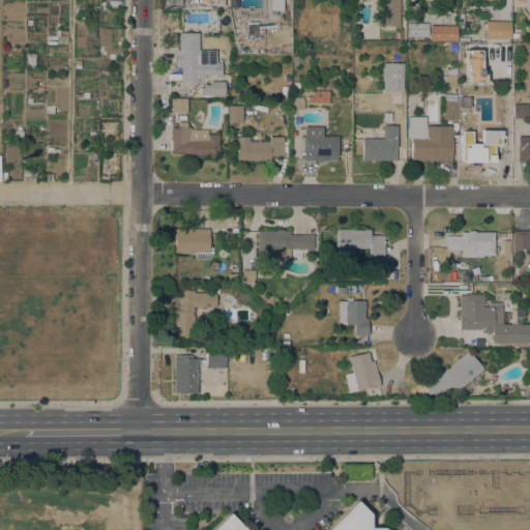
[(109,0),(119,1),(119,4),(117,4),(117,6),(116,6),(116,8),(109,8),(109,0)]
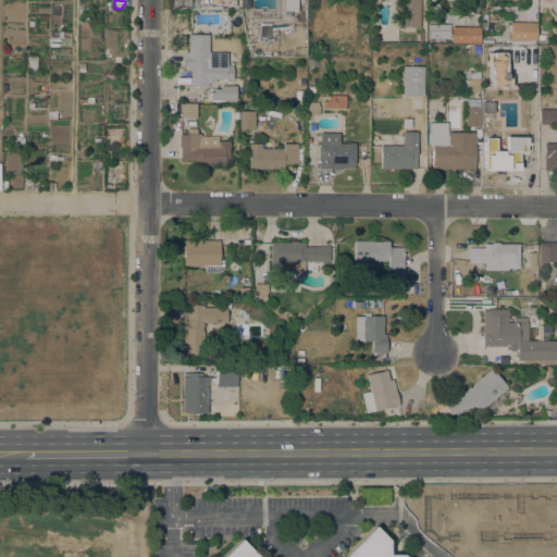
[(419,0),(419,27),(398,27),(398,0),(419,0)]
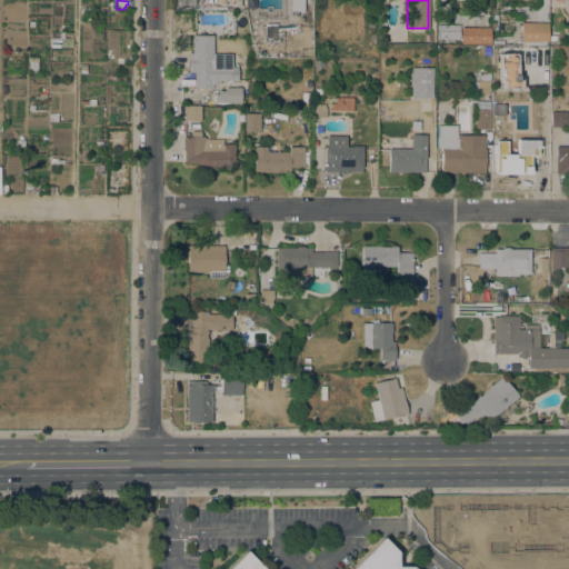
[(539,0),(539,6),(535,11),(523,11),(522,8),(530,8),(529,6),(533,1),(536,1),(536,0),(539,0)]
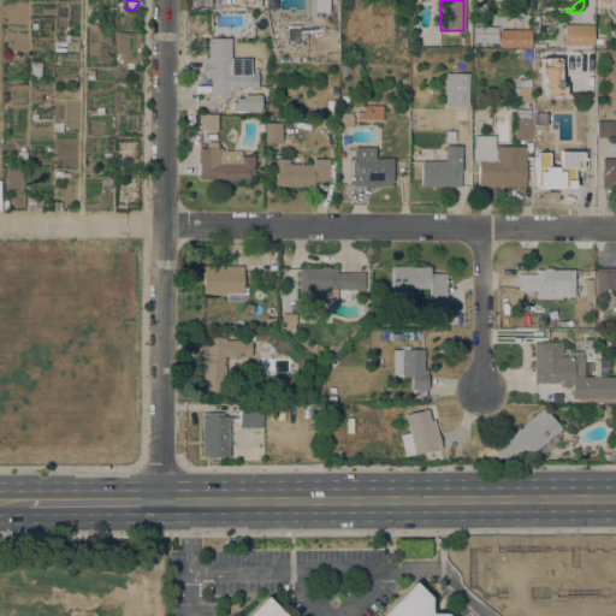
[(268,29),(261,33),(254,18),(261,15),(268,29)]
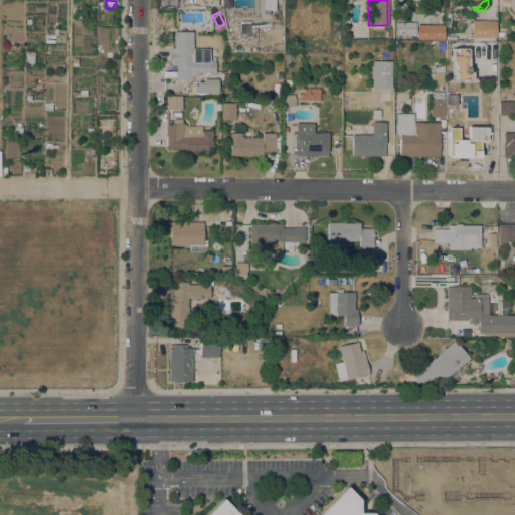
[(495,21),(495,38),(493,38),(493,41),(471,41),(471,38),(471,21),(495,21)]
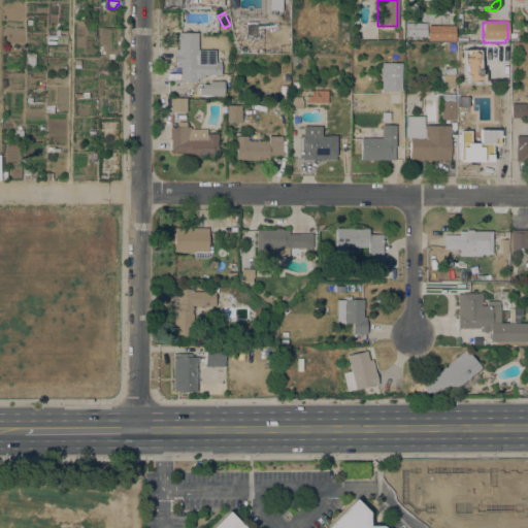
[(426,24),(426,37),(404,37),(404,23),(426,24)]
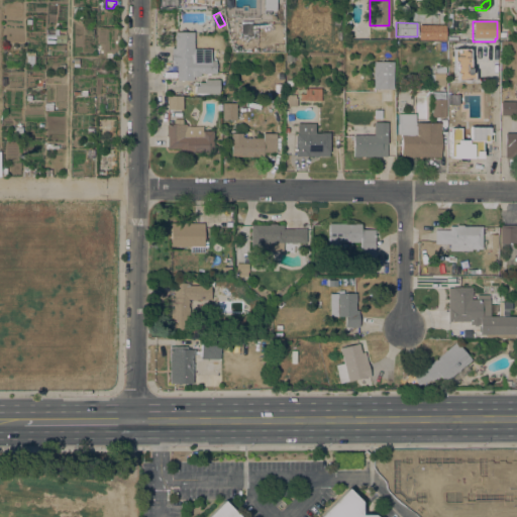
[(444,25),(444,40),(418,40),(418,25),(444,25)]
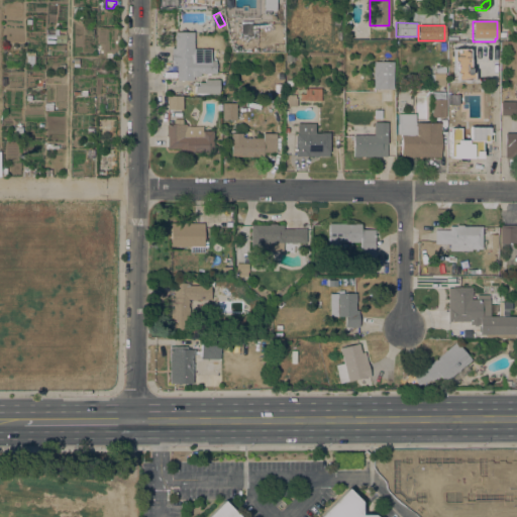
[(193,32),(193,49),(210,49),(210,61),(215,61),(215,74),(199,74),(199,77),(192,77),(192,81),(176,81),(176,66),(172,66),(172,55),(172,48),(174,48),(175,32),(193,32)]
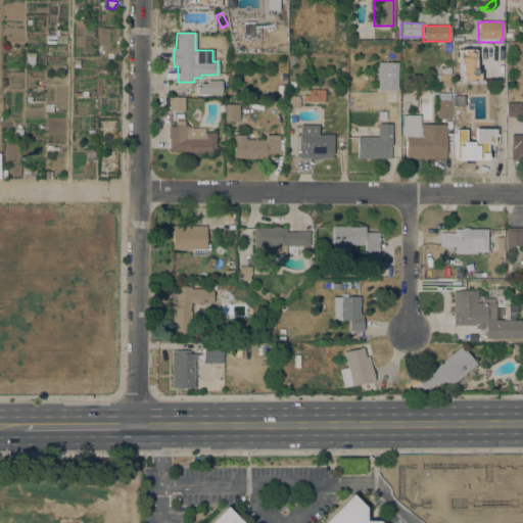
[(474,49),(459,49),(460,82),(479,82),(479,73),(475,73),(474,49)]
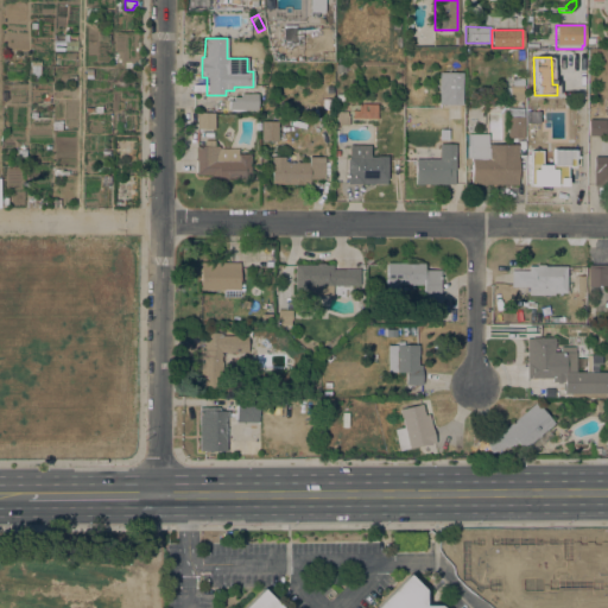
[(461,105),(438,105),(438,73),(462,73),(461,105)]
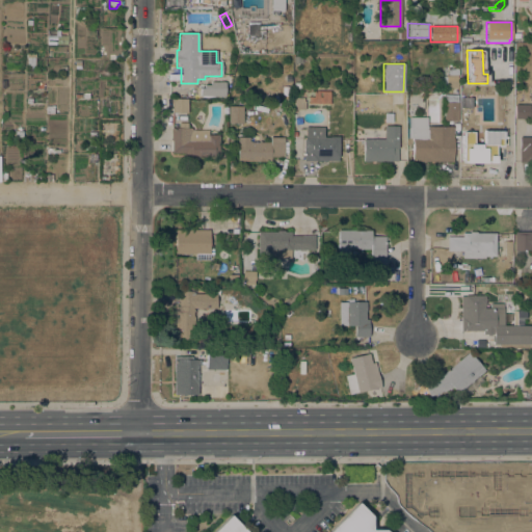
[(457,87),(446,87),(446,81),(441,81),(441,76),(446,76),(446,75),(448,75),(448,71),(458,70),(458,75),(457,75),(457,87)]
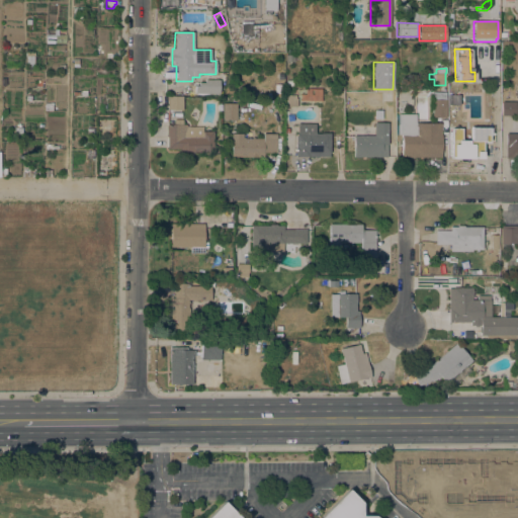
[(219,80),(219,94),(194,94),(194,86),(198,86),(198,83),(204,83),(204,80),(219,80)]
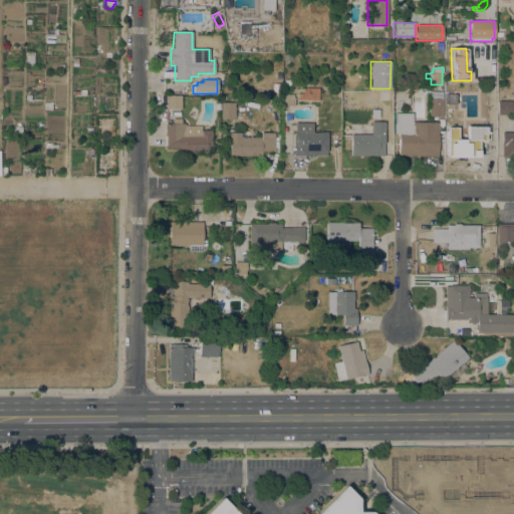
[(443,116),(428,116),(428,98),(429,98),(429,91),(442,91),(442,99),(443,99),(443,116)]
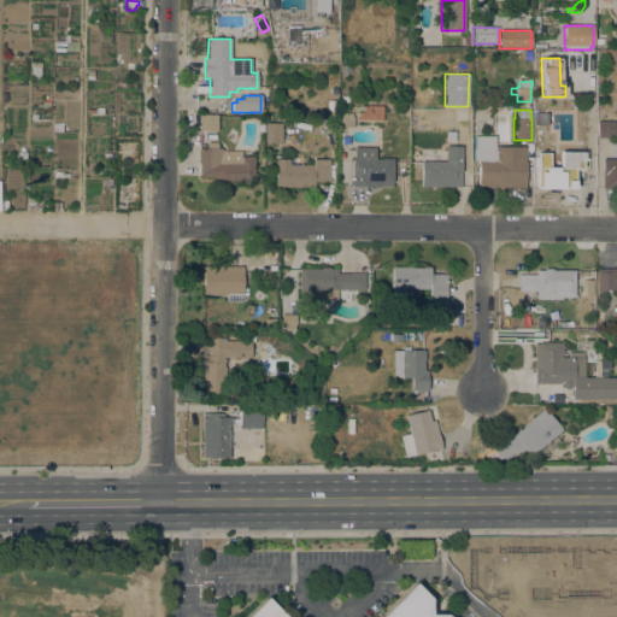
[(352,113),(352,118),(353,118),(353,127),(341,127),(341,113),(352,113)]
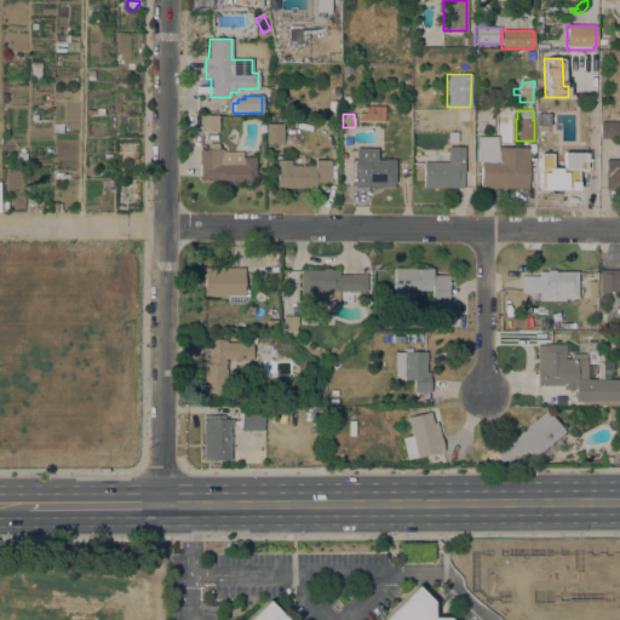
[(217,131),(217,115),(199,115),(199,131),(217,131)]
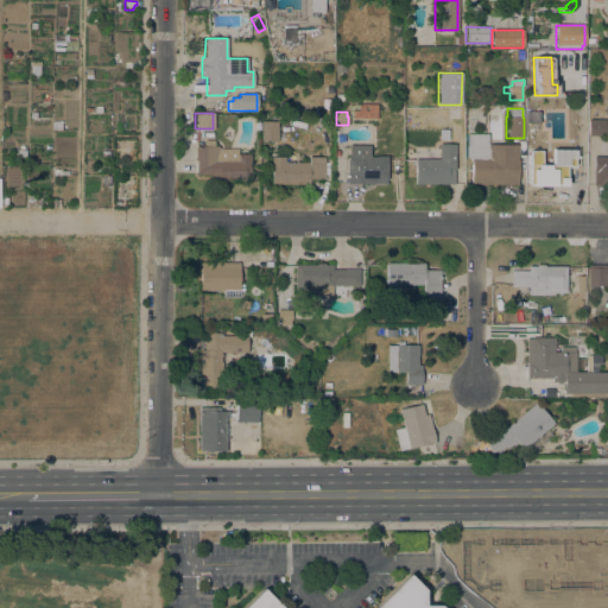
[(605,120),(605,135),(588,137),(588,120),(605,120)]
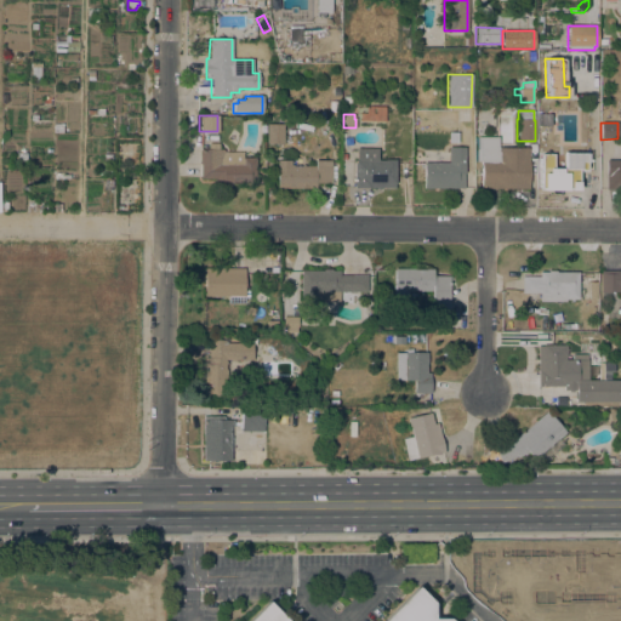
[(283,144),(266,143),(266,125),(283,125),(283,144)]
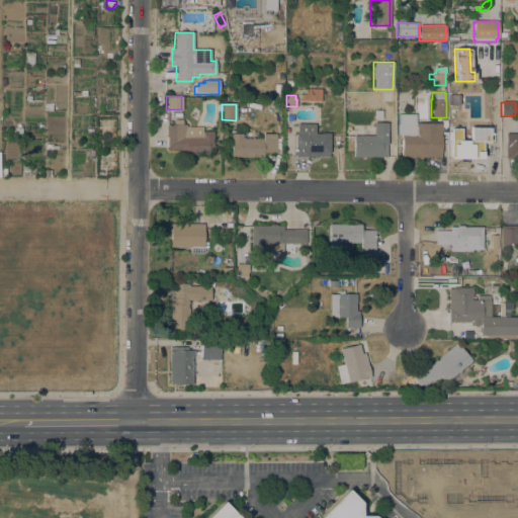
[(415,114),(415,123),(441,123),(440,158),(401,158),(401,135),(397,135),(397,124),(398,124),(398,114),(415,114)]
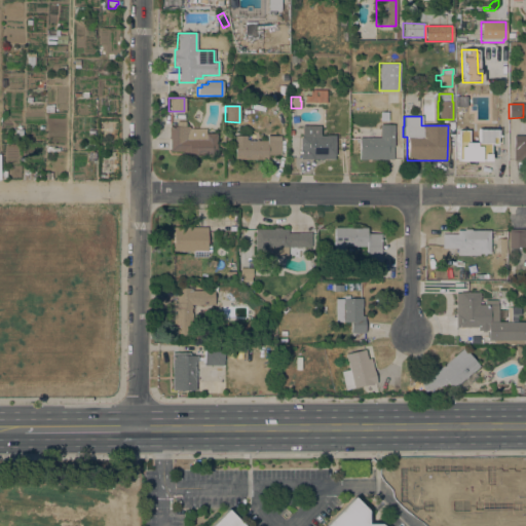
[(216,157),(197,157),(197,158),(189,158),(189,157),(183,157),(183,152),(170,152),(170,140),(168,140),(168,126),(171,126),(171,123),(176,123),(176,121),(184,121),(184,126),(189,127),(189,129),(205,129),(205,134),(216,134),(216,157)]
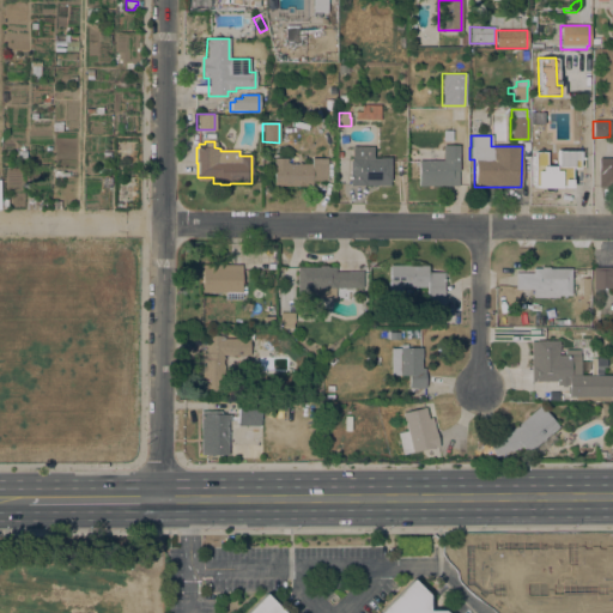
[(418,186),(418,161),(443,161),(443,145),(459,145),(459,168),(457,168),(459,186),(418,186)]
